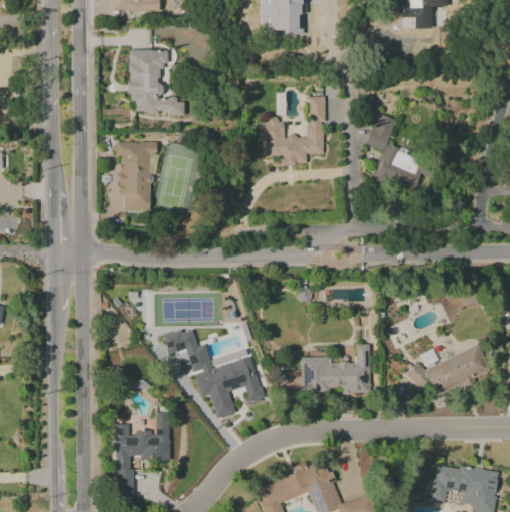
[(113,0),(114,10),(159,10),(159,0),(113,0)]
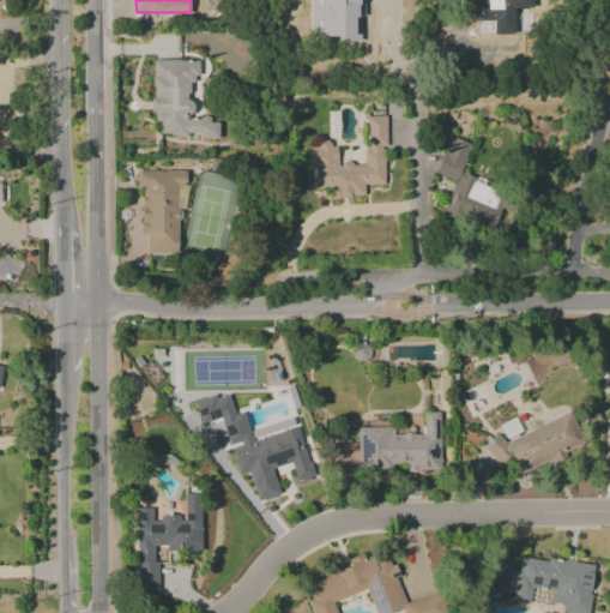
[(313,0),(314,26),(322,26),(322,38),(363,38),(362,0),(313,0)]
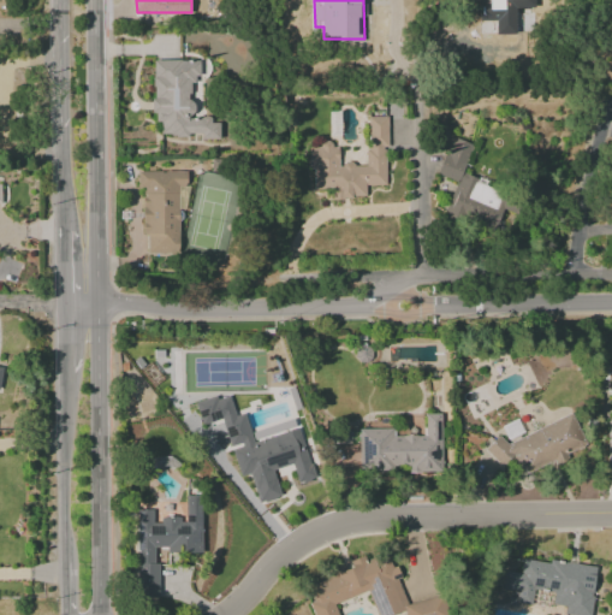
[(156,59),(155,120),(164,120),(164,135),(203,135),(203,139),(221,139),(223,118),(196,118),(196,82),(201,82),(201,59),(156,59)]
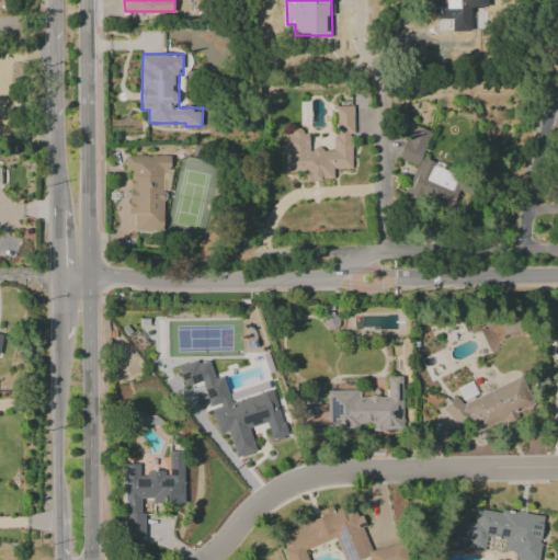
[(339,148),(311,149),(310,129),(294,130),(294,134),(283,134),(284,152),(287,152),(288,170),(304,169),(304,180),(336,179),(336,168),(354,167),(353,133),(356,133),(355,105),(337,105),(339,148)]
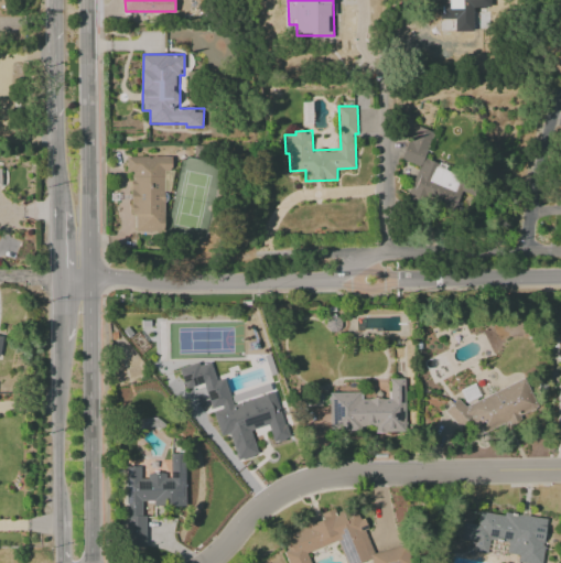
[(456,210),(463,191),(472,194),(477,177),(425,161),(435,131),(417,125),(405,160),(421,164),(411,195),(456,210)]
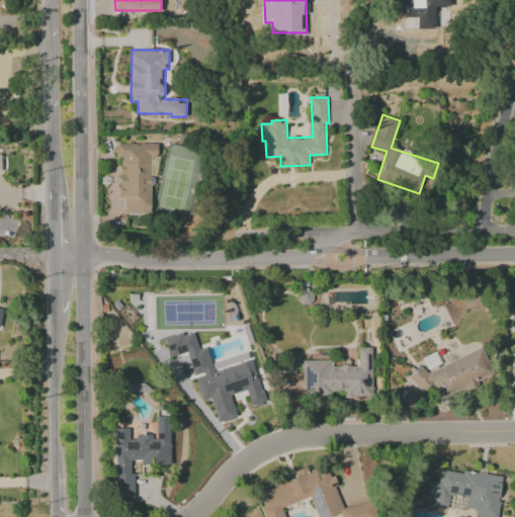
[(118,143),(118,157),(123,157),(123,212),(152,212),(152,157),(159,157),(159,143),(118,143)]
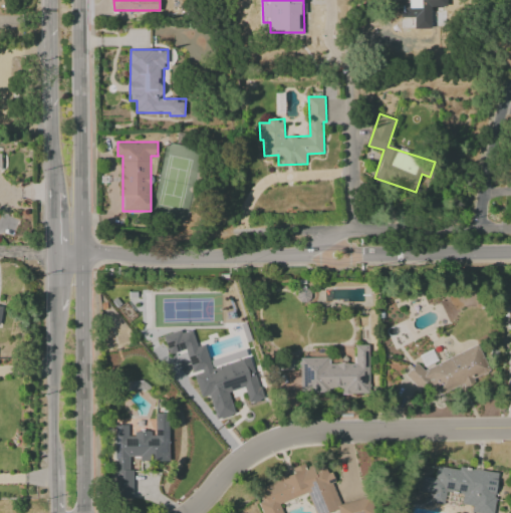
[(252,356),(213,367),(206,344),(199,346),(193,327),(165,335),(171,354),(188,349),(202,398),(211,395),(218,419),(237,414),(230,392),(246,387),(251,403),(264,399),(252,356)]
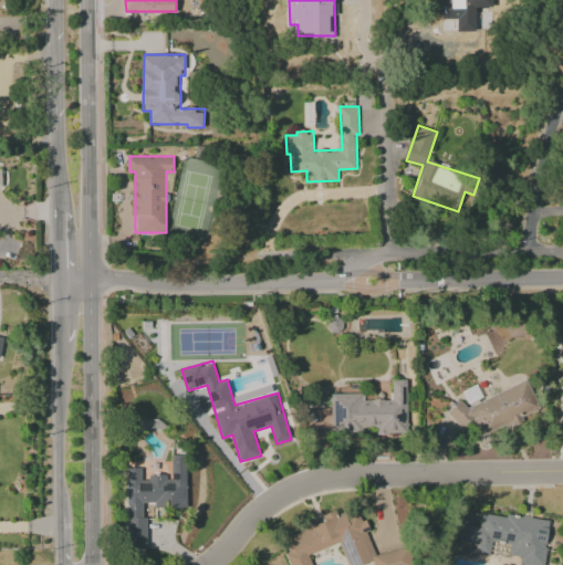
[(333,394),(333,430),(378,429),(378,432),(410,432),(409,379),(393,379),(393,399),(365,399),(365,393),(333,394)]
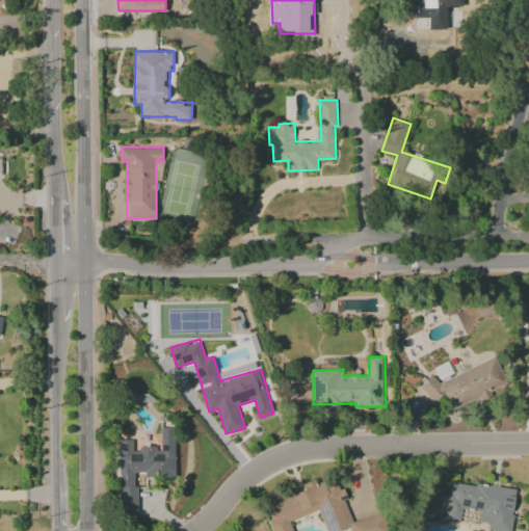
[(439,381),(433,375),(421,387),(434,400),(446,396),(453,403),(455,408),(481,398),(482,399),(488,397),(497,389),(508,385),(498,357),(439,381)]
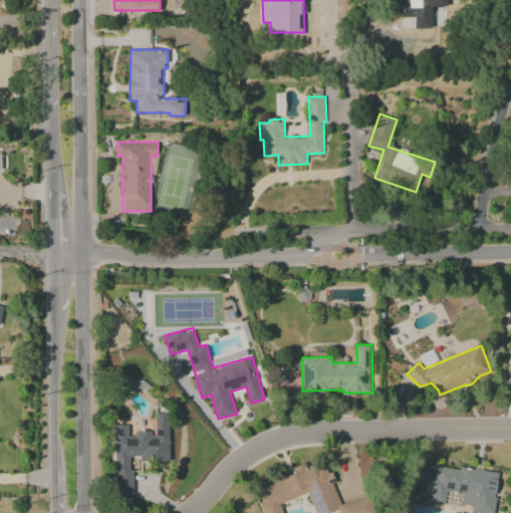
[(171,461),(171,413),(157,413),(157,432),(130,432),(130,425),(116,425),(116,497),(134,497),(134,456),(142,456),(142,460),(171,461)]
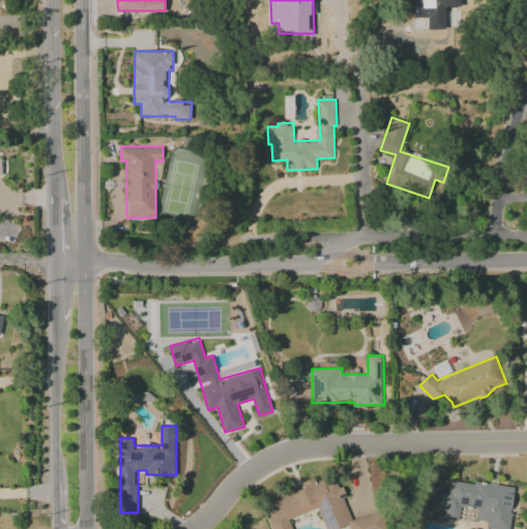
[(351,520),(340,476),(317,482),(267,496),(272,516),(269,517),(272,528),(294,528),(291,517),(321,508),(326,528),(333,528),(351,525),(351,528),(388,528),(384,510),(351,520)]
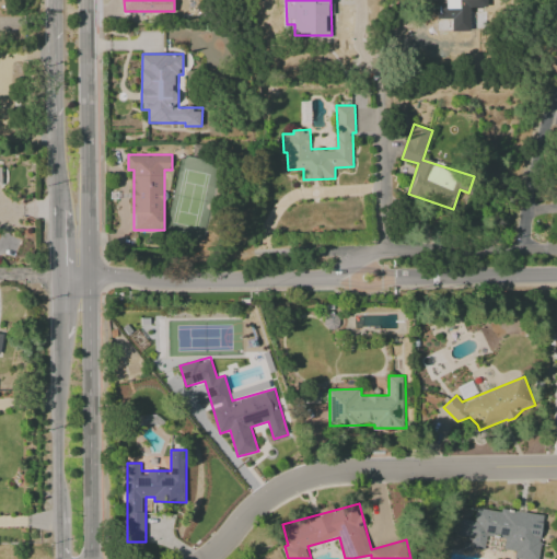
[(538,558),(545,515),(477,505),(475,520),(461,517),(459,534),(466,535),(464,547),(486,550),(488,535),(507,538),(505,549),(517,550),(517,557),(533,558),(538,558)]
